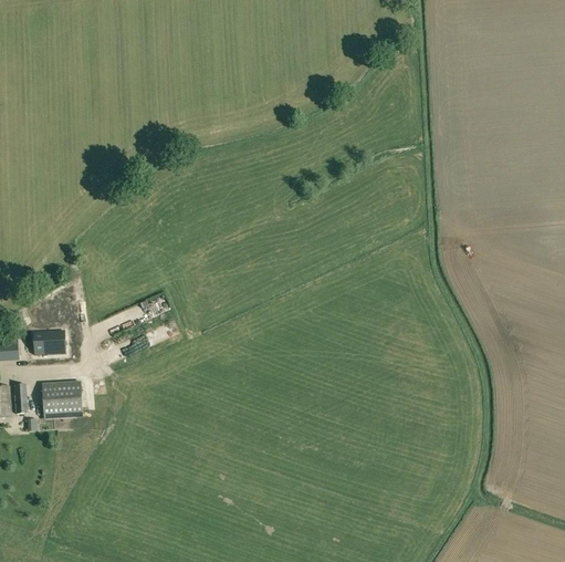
[(33,333),(33,352),(65,350),(64,332),(33,333)]
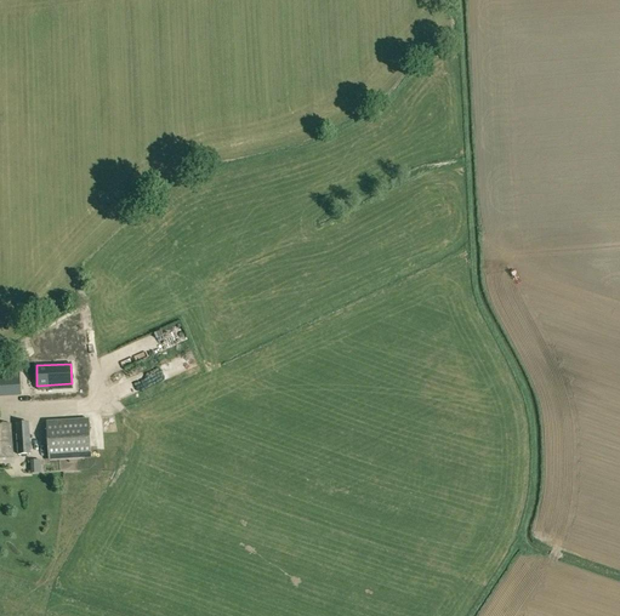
[(0,393),(22,392),(22,374),(0,374),(0,393)]
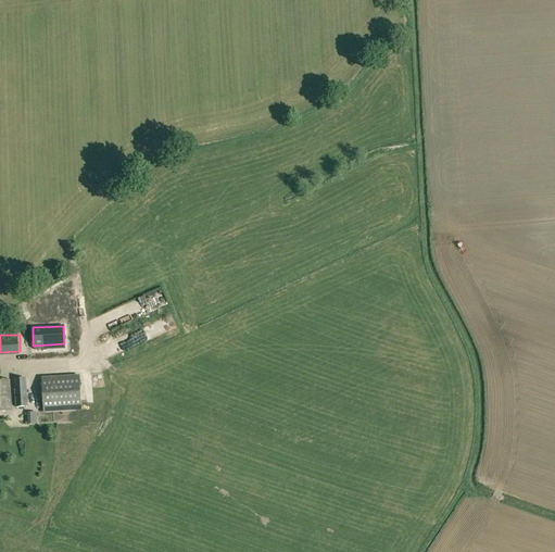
[(40,374),(42,410),(80,406),(78,372),(40,374)]
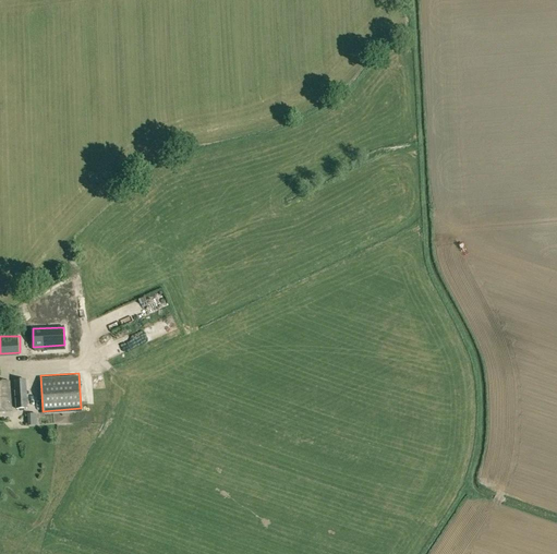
[(14,406),(27,405),(25,375),(13,376),(14,406)]
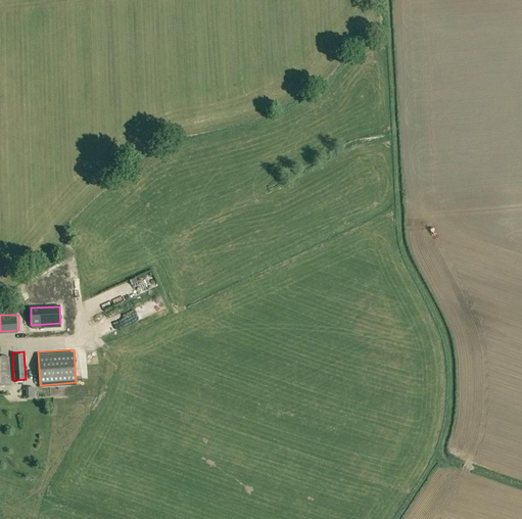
[(0,382),(9,382),(7,354),(0,354),(0,382)]
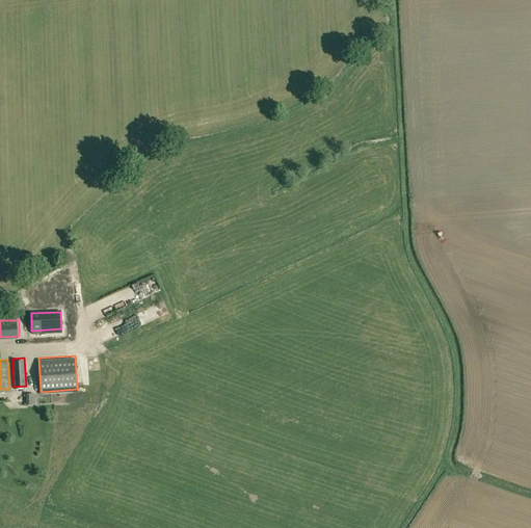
[(107,363),(100,375),(113,383),(120,370),(107,363)]
